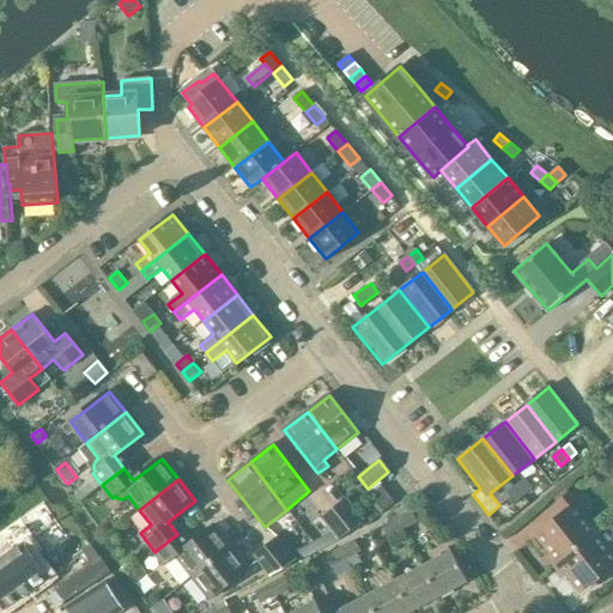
[(519,484),(526,493),(532,489),(525,480),(519,484)]
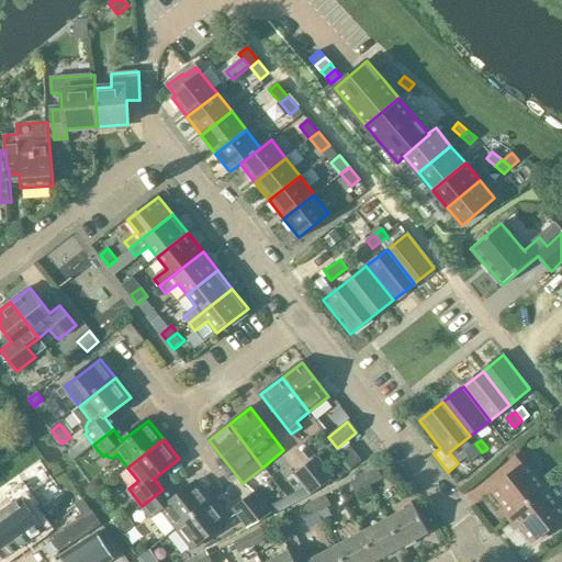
[(472,459),(482,452),(475,444),(464,451),(472,459)]
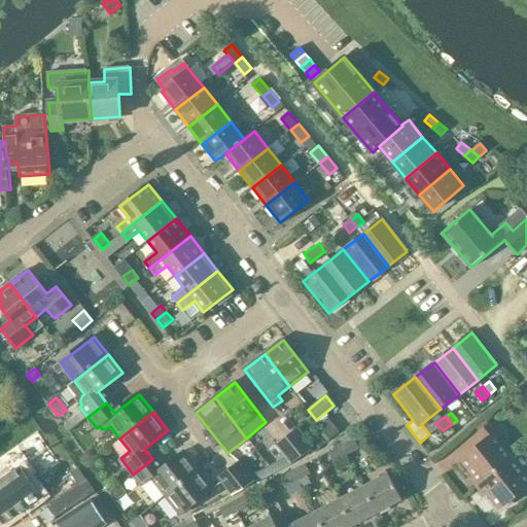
[(329,440),(339,431),(328,418),(319,426),(329,440)]
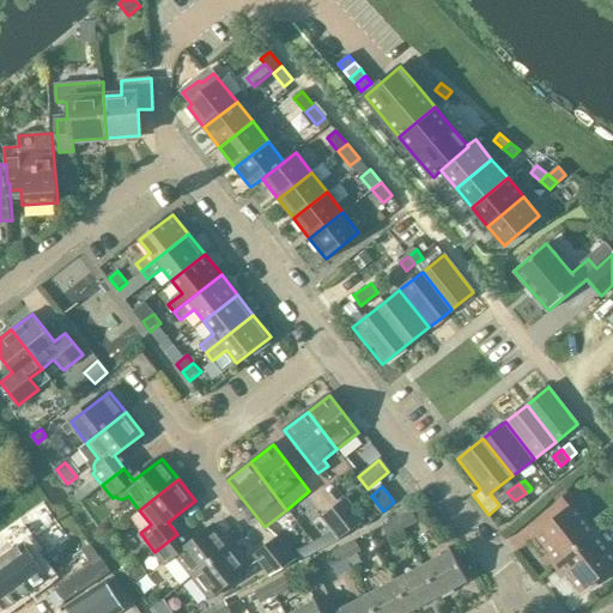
[(558,563),(595,533),(577,507),(580,504),(571,493),(557,503),(565,513),(536,535),(558,563)]
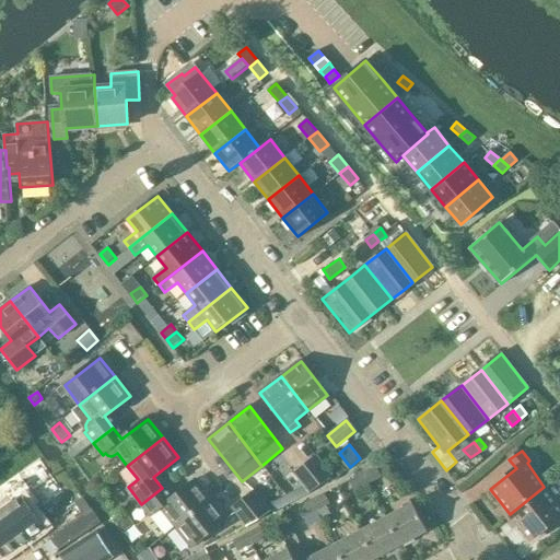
[(305,464),(322,485),(331,476),(316,455),(305,464)]
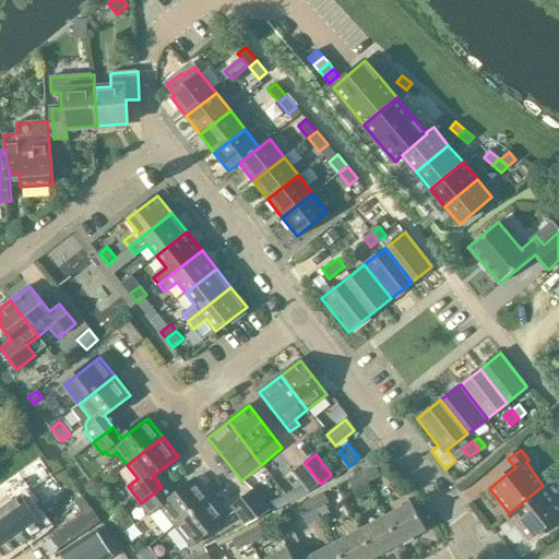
[(12,500),(0,508),(0,550),(2,555),(46,525),(33,504),(39,500),(44,507),(63,494),(42,460),(22,474),(25,479),(7,492),(12,500)]
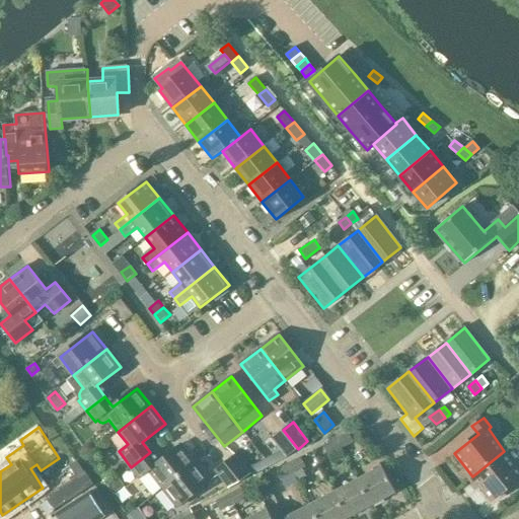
[(287,457),(298,449),(283,430),(272,438),(287,457)]
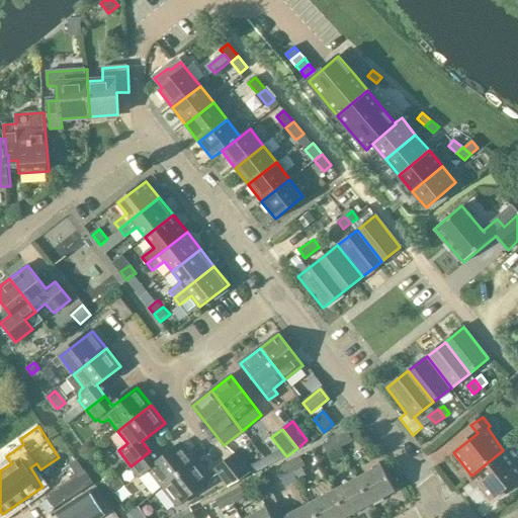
[(347,431),(336,437),(341,446),(352,440),(347,431)]
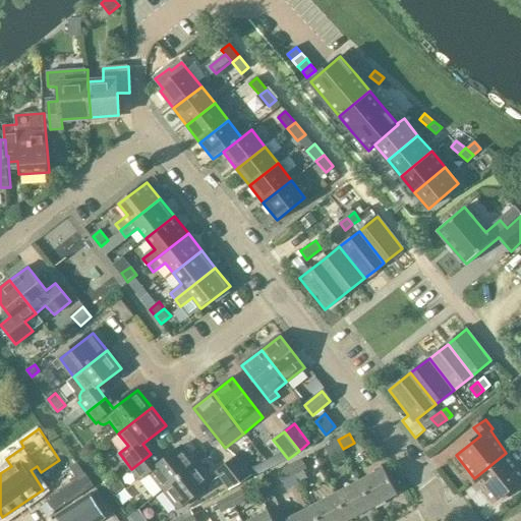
[(343,449),(338,440),(325,447),(330,456),(343,449)]
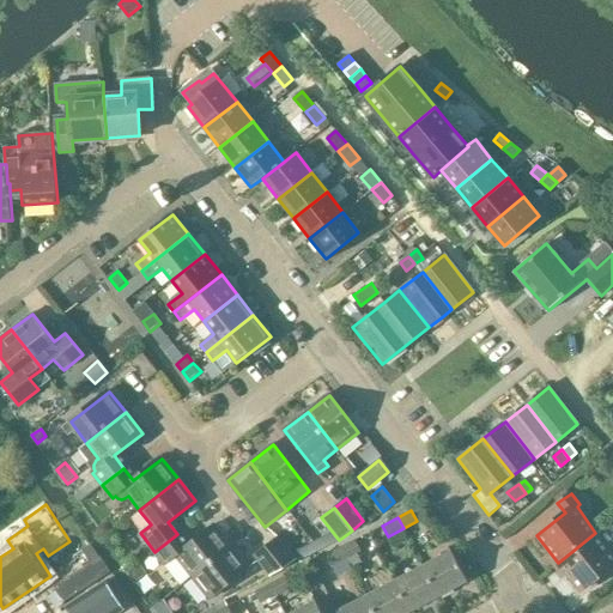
[(177,534),(155,552),(164,564),(176,557),(192,577),(231,547),(214,525),(192,542),(182,530),(177,534)]
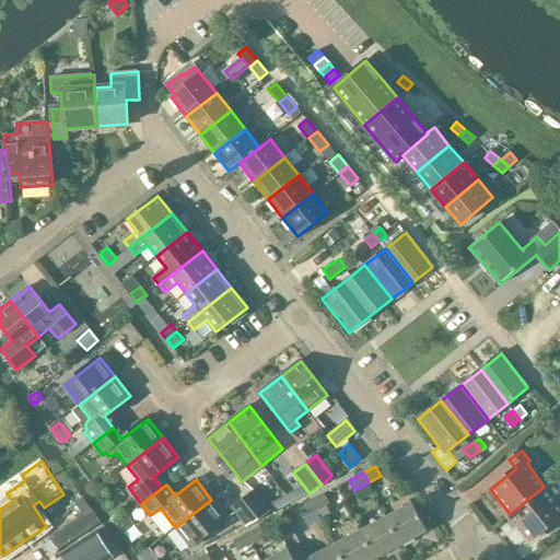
[(559,516),(559,510),(544,487),(510,514),(531,540),(559,516)]
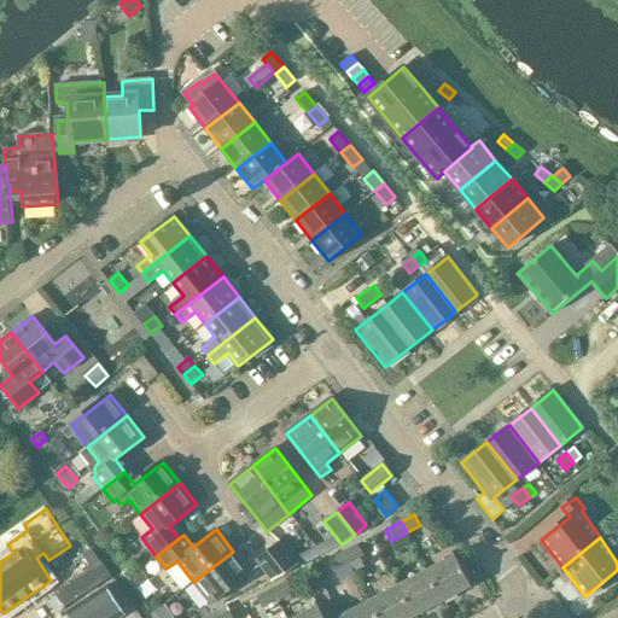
[(280,542),(269,551),(286,573),(298,564),(280,542)]
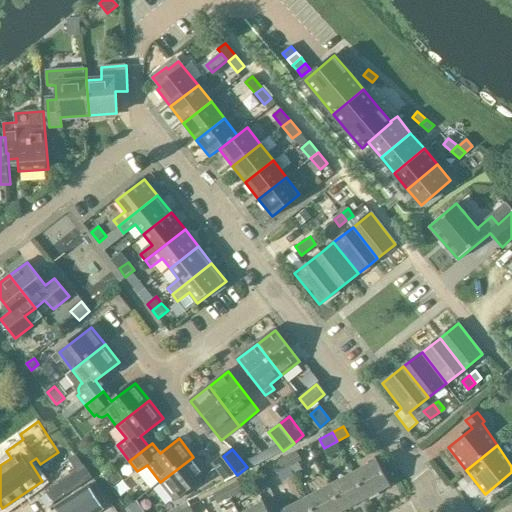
[(296,451),(284,457),(290,467),(302,461),(296,451)]
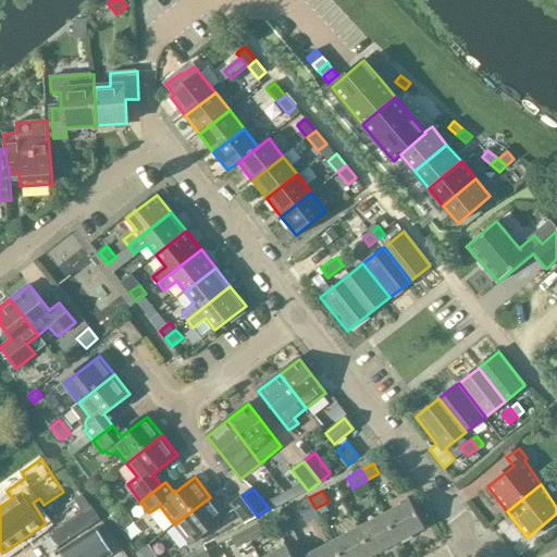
[(246,522),(258,517),(243,496),(232,505),(246,522)]
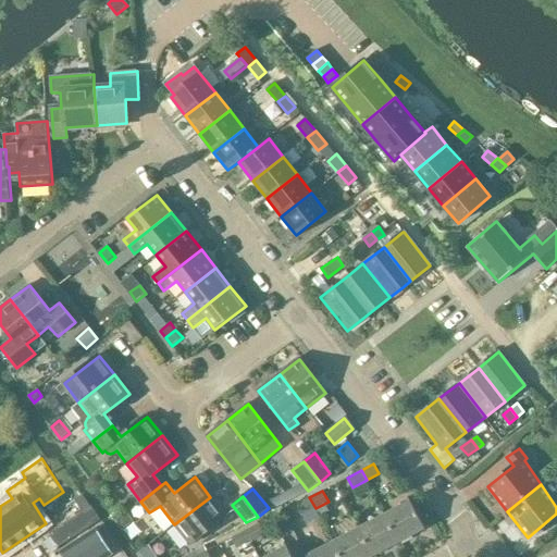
[(226,517),(210,497),(174,524),(190,545),(226,517)]
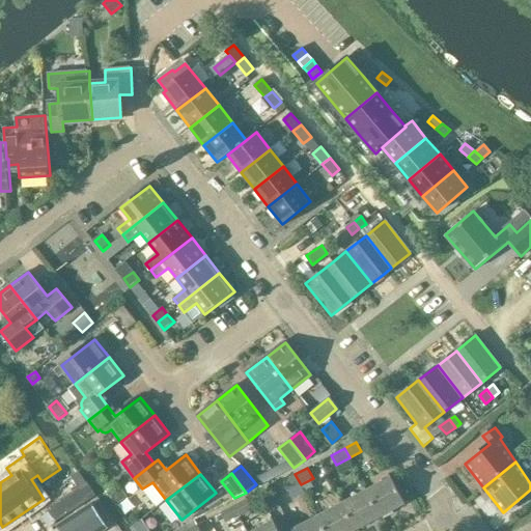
[(301,484),(295,474),(282,480),(287,491),(301,484)]
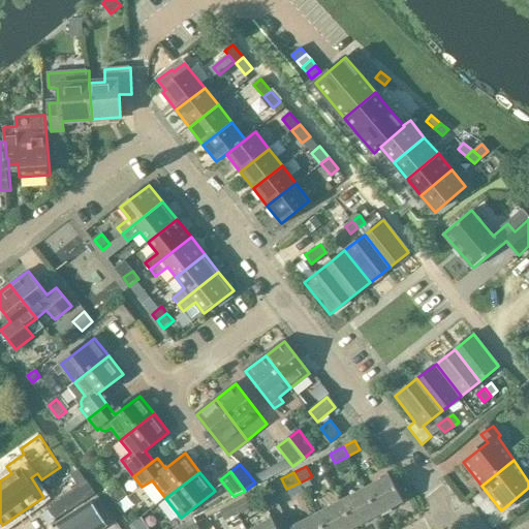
[(390,476),(365,489),(378,515),(403,501),(390,476)]
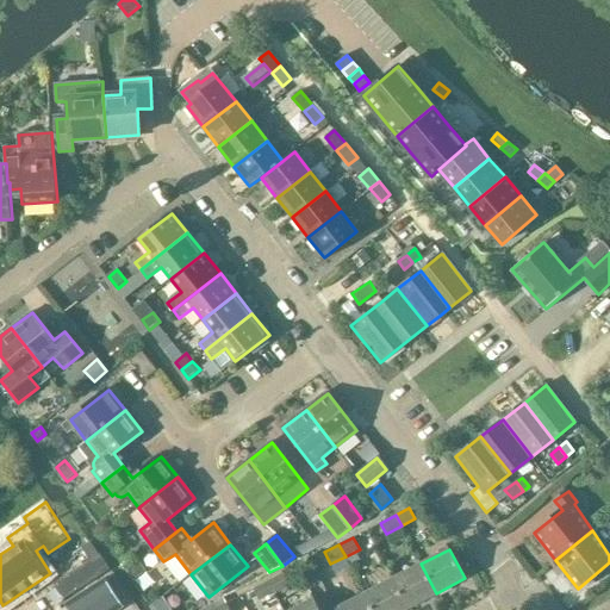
[(64,601),(110,571),(99,555),(55,584),(64,601)]
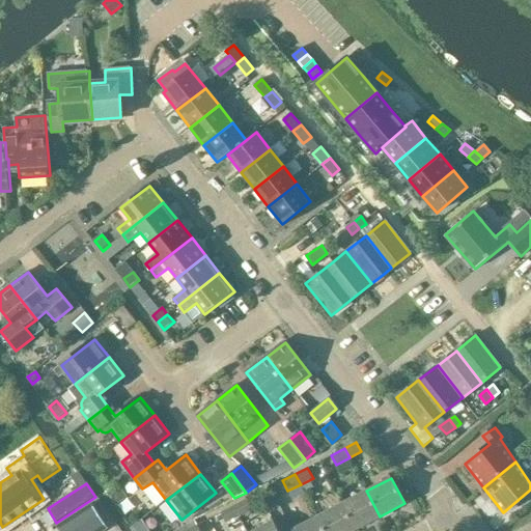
[(380,516),(366,491),(342,504),(355,529),(380,516)]
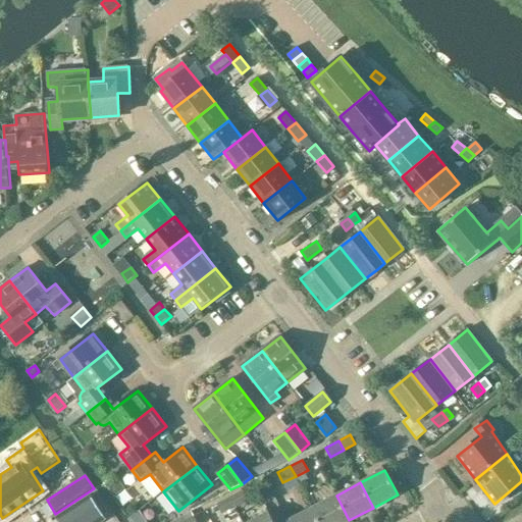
[(243,490),(229,498),(235,507),(247,500),(243,490)]
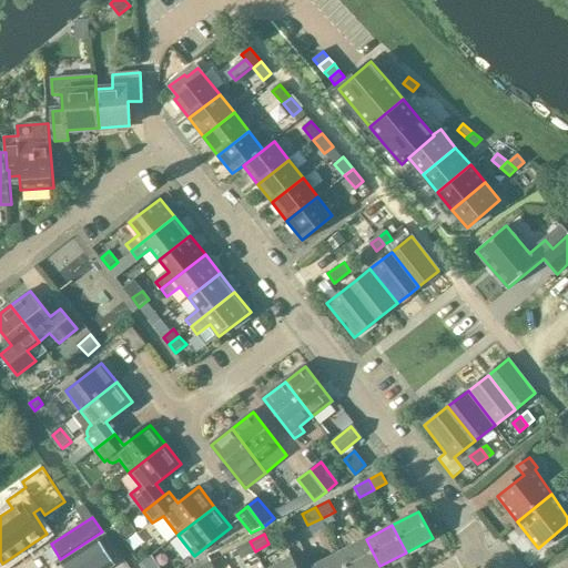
[(375,567),(379,566),(366,539),(340,553),(347,567),(375,567)]
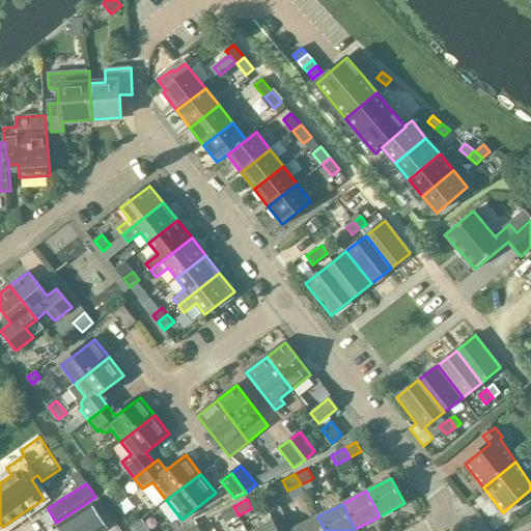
[(239,515),(233,506),(221,512),(226,522),(239,515)]
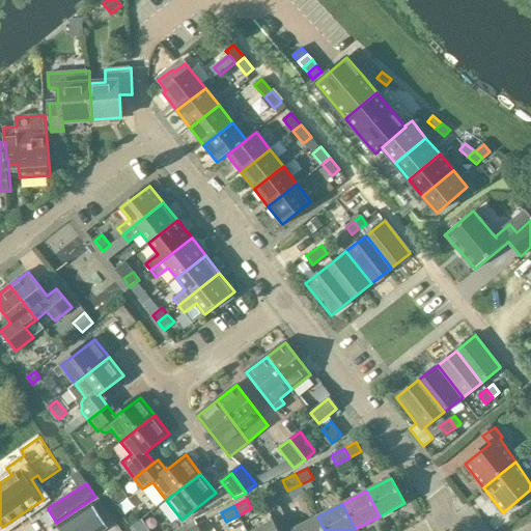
[(325,530),(317,516),(292,530),(325,530)]
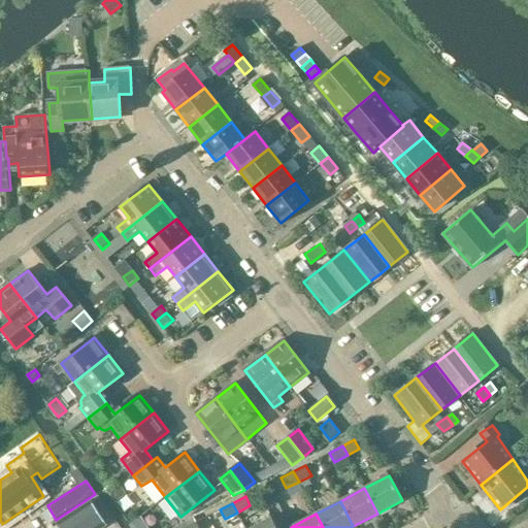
[(196,523),(193,518),(186,522),(188,527),(196,523)]
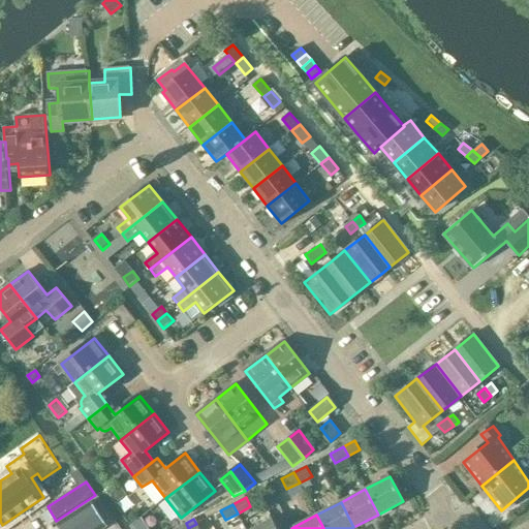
[(277,528),(273,520),(254,528),(277,528)]
